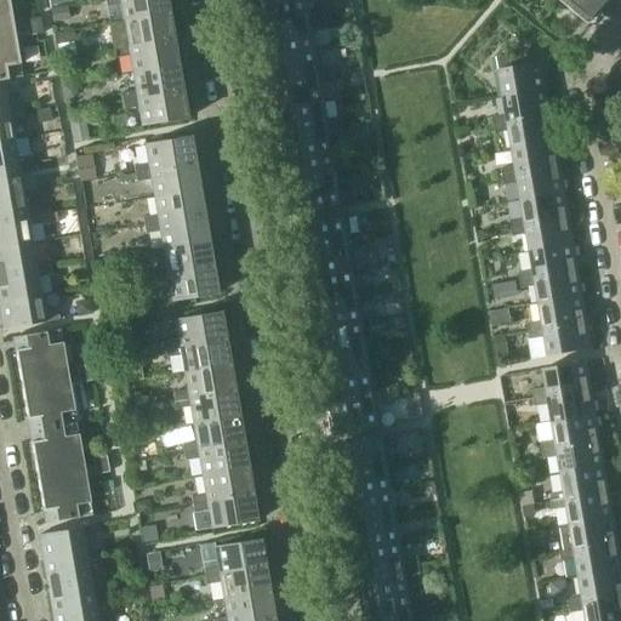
[(7,0),(0,0),(0,32),(12,30),(7,0)]
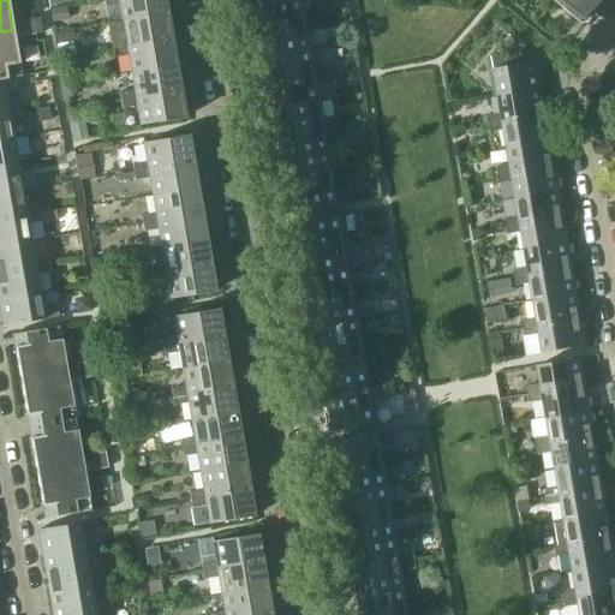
[(163,0),(102,0),(103,7),(118,5),(121,22),(166,15),(163,0)]
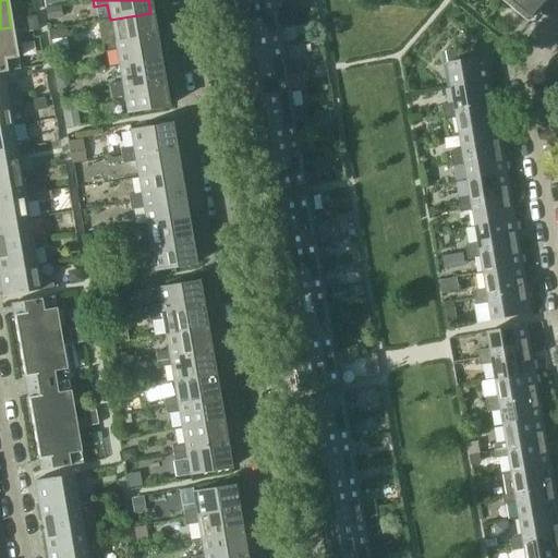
[(275,0),(269,0),(237,5),(240,29),(292,20),(291,13),(278,15),(275,0)]
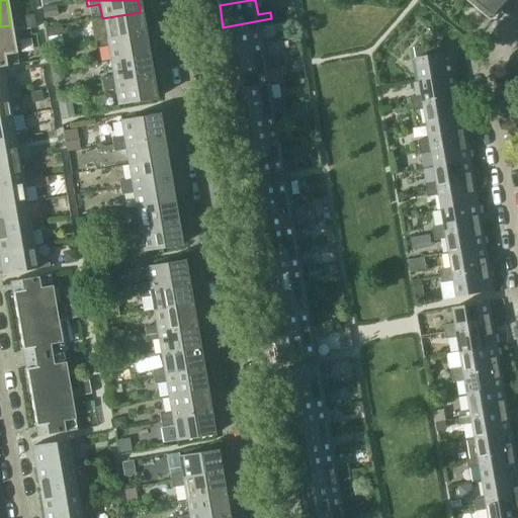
[(509,0),(476,0),(495,16),(509,0)]
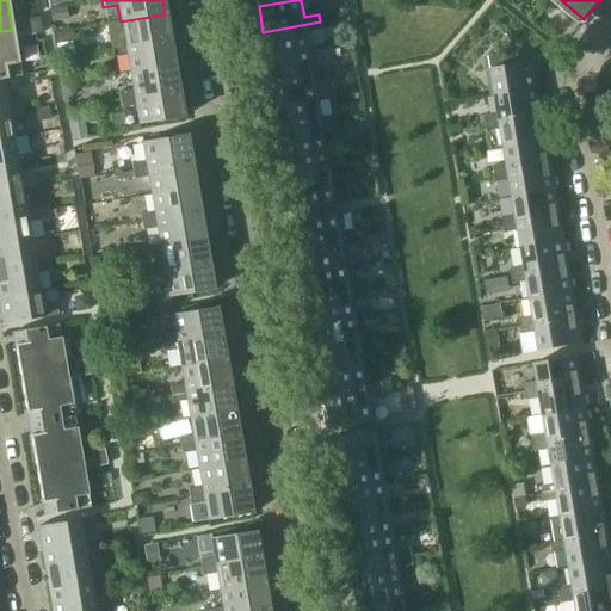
[(66,8),(48,11),(50,23),(67,20),(66,8)]
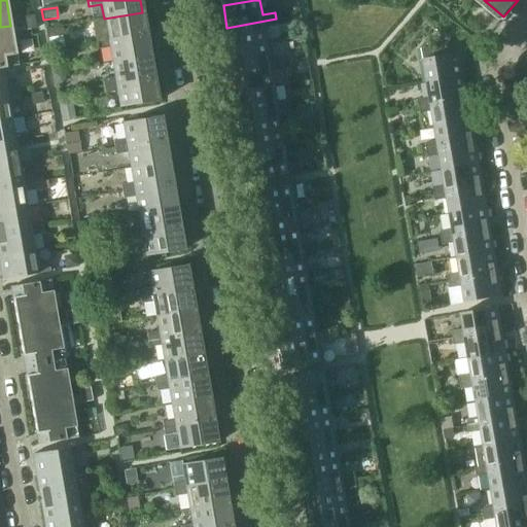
[(142,12),(104,19),(106,34),(94,36),(96,43),(146,34),(142,12)]
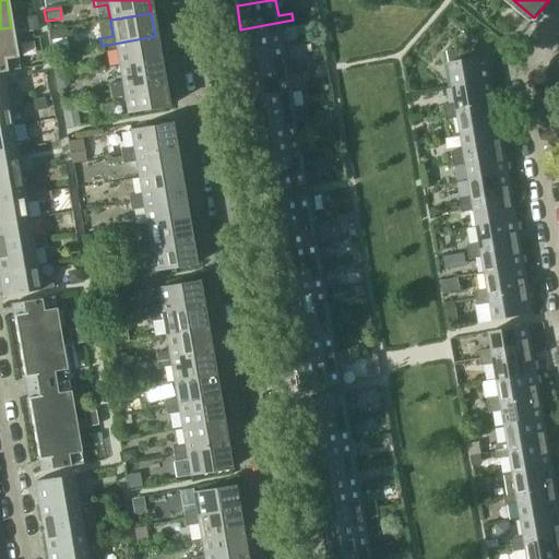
[(22,19),(23,25),(36,23),(35,16),(22,19)]
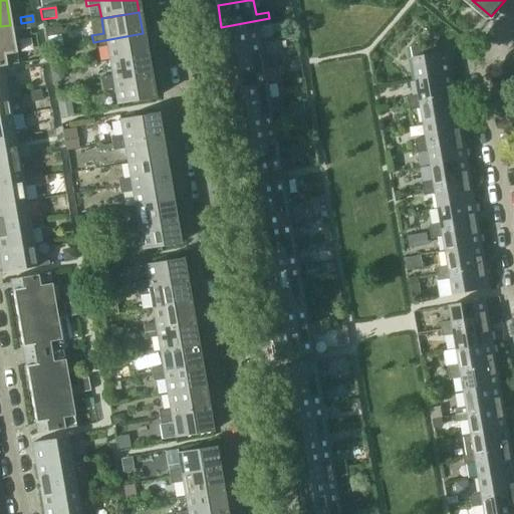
[(269,18),(221,27),(225,48),(261,42),(258,27),(270,25),(269,18)]
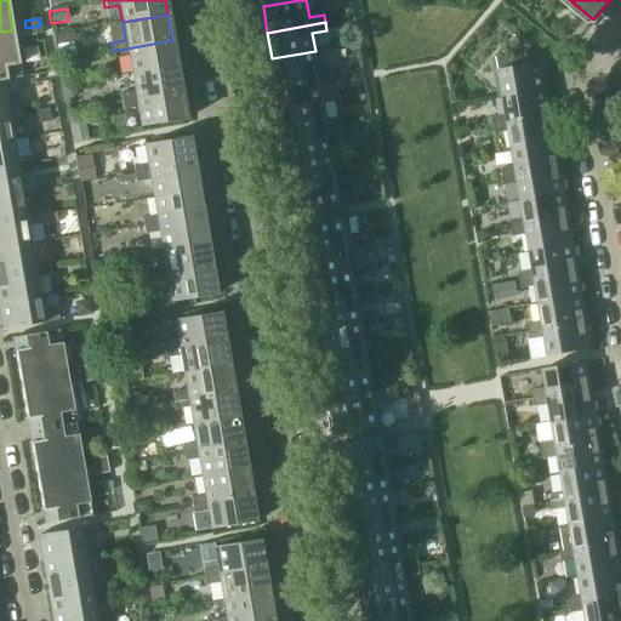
[(40,26),(26,28),(27,36),(41,34),(40,26)]
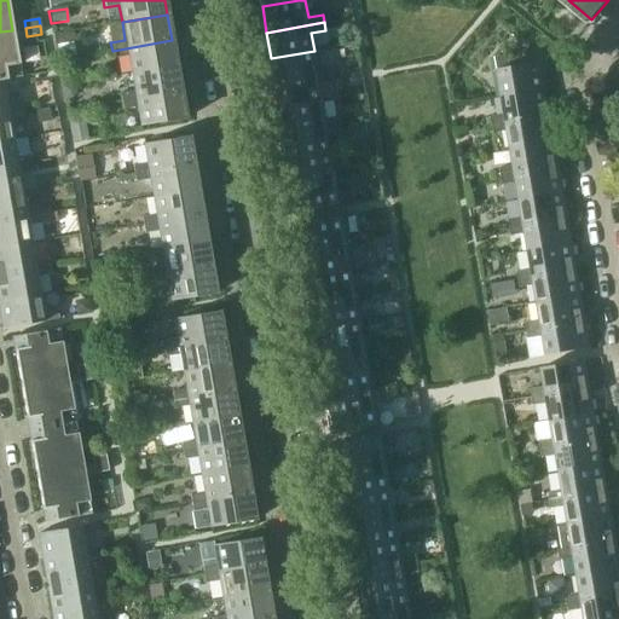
[(12,30),(0,32),(0,80),(21,77),(12,30)]
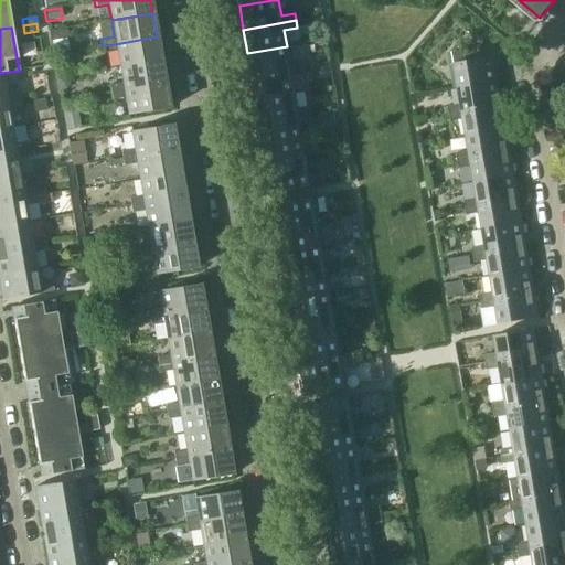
[(51,43),(62,41),(60,30),(49,31),(51,43)]
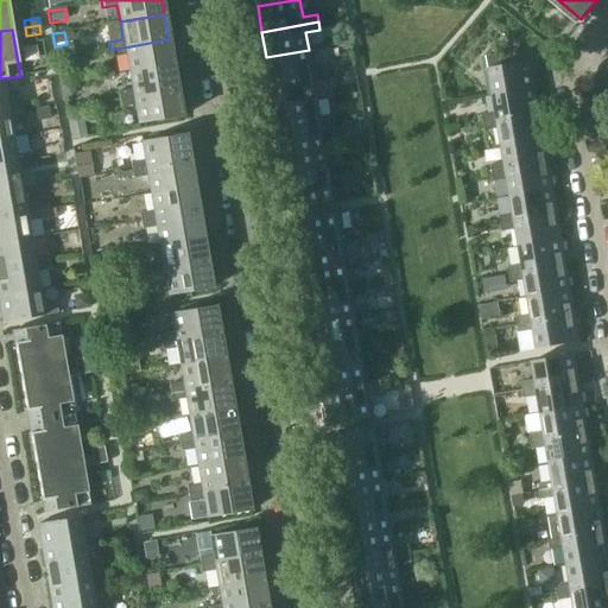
[(169,39),(111,50),(112,57),(126,55),(128,73),(172,64),(169,39)]
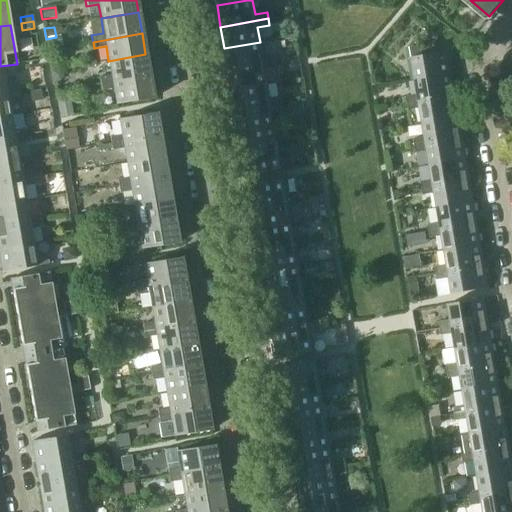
[(260,42),(224,48),(228,69),(275,61),(274,54),(262,56),(260,42)]
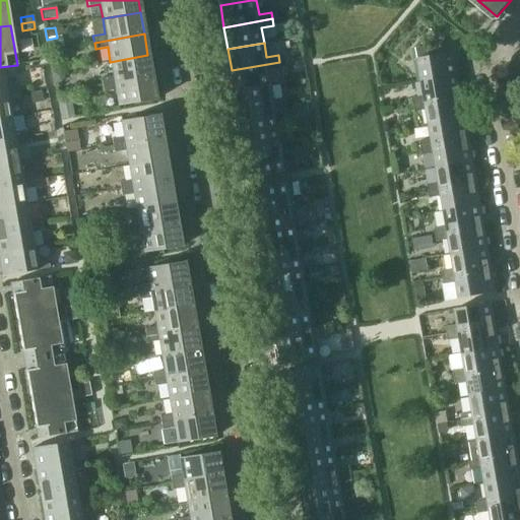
[(415,49),(421,82),(457,75),(454,53),(442,55),(440,45),(415,49)]
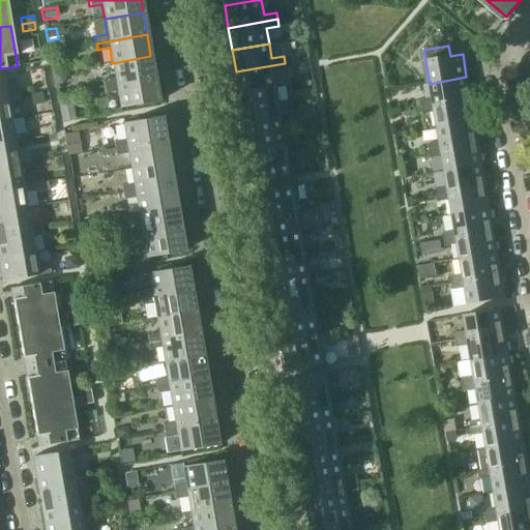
[(150,56),(112,63),(115,78),(102,80),(104,87),(154,78),(150,56)]
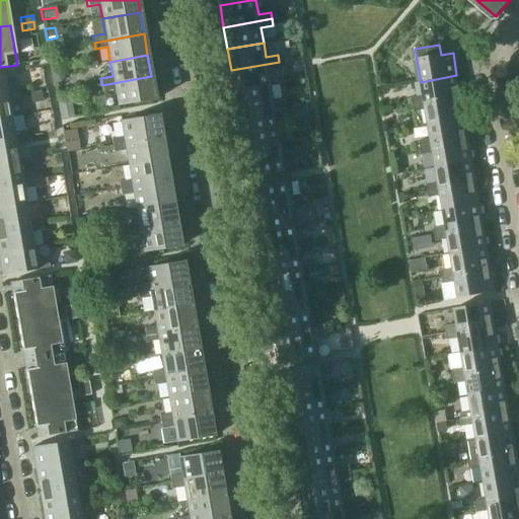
[(279,62),(231,70),(234,91),(271,85),(268,71),(280,69),(279,62)]
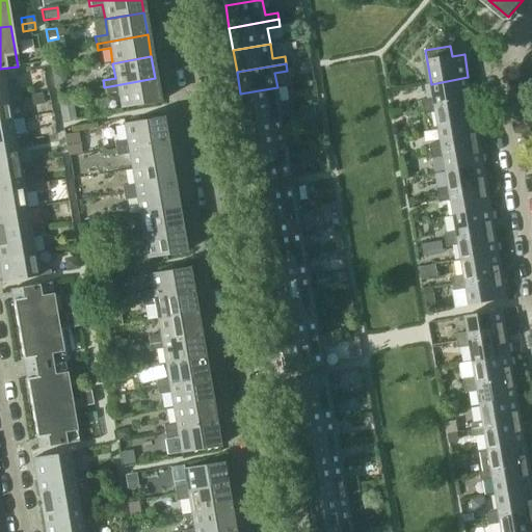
[(0,75),(0,99),(19,97),(18,89),(5,91),(2,76),(0,75)]
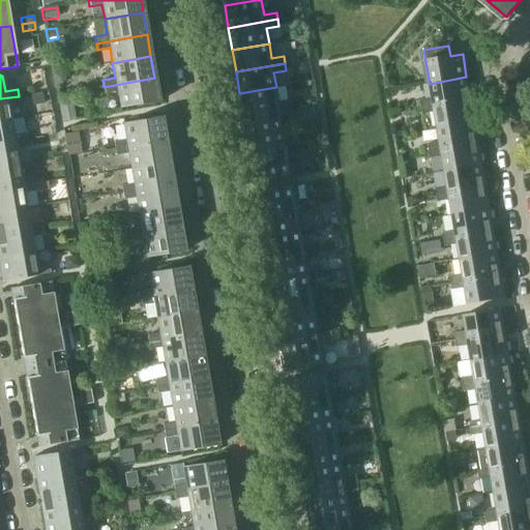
[(466,77),(430,84),(432,98),(419,100),(421,108),(470,99),(466,77)]
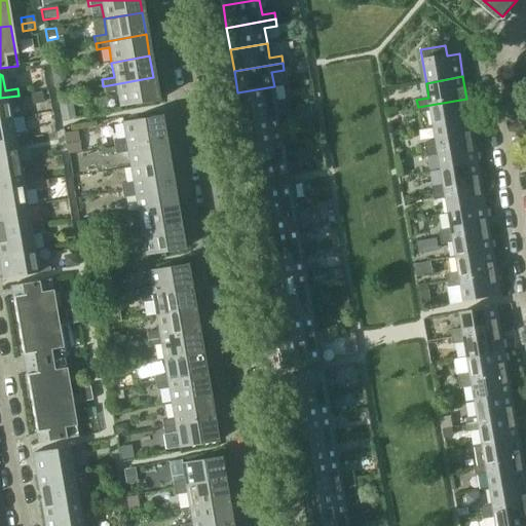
[(153,77),(103,86),(104,94),(116,91),(119,107),(157,101),(153,77)]
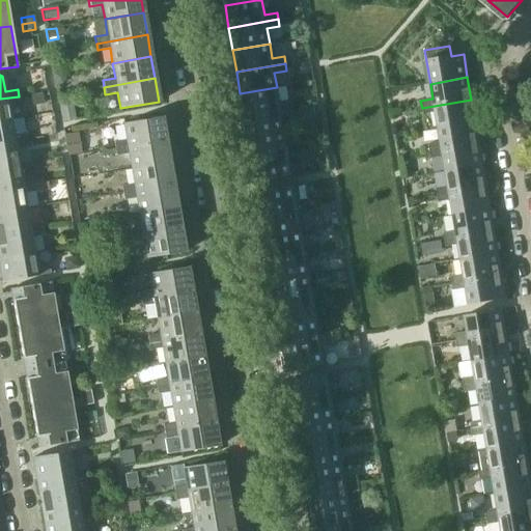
[(277,87),(240,93),(244,116),(292,107),(291,101),(279,103),(277,87)]
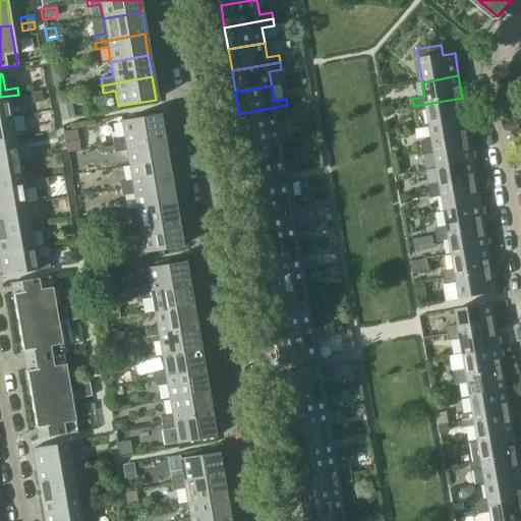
[(30,94),(31,105),(43,103),(41,92),(30,94)]
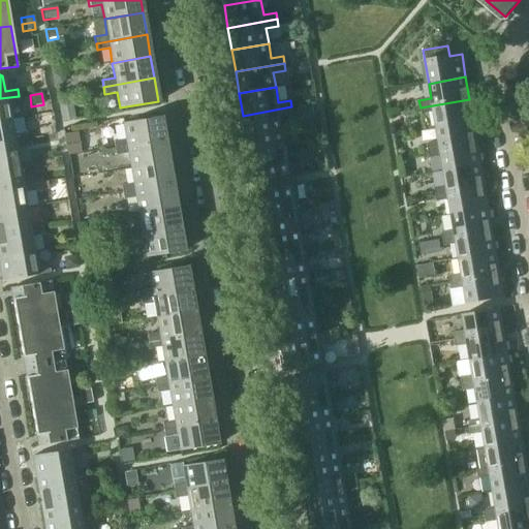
[(19,96),(0,98),(0,121),(10,120),(7,104),(20,102),(19,96)]
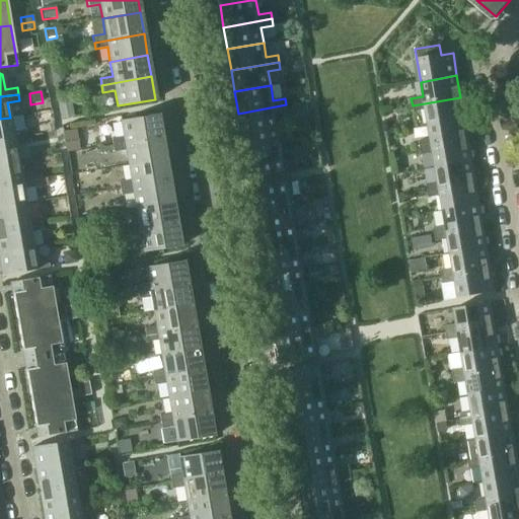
[(460,97),(413,105),(414,113),(426,110),(428,125),(464,119),(460,97)]
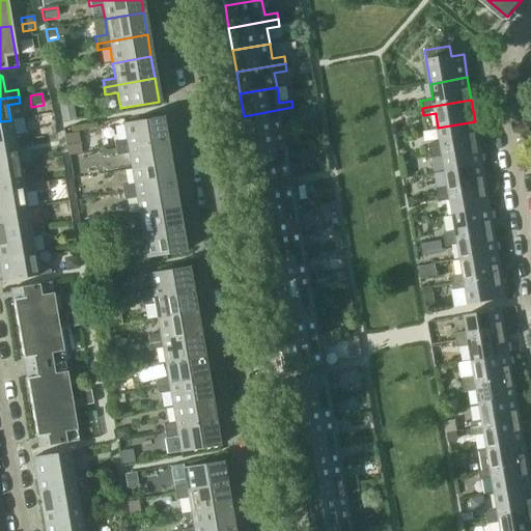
[(76,119),(72,102),(58,104),(62,122),(76,119)]
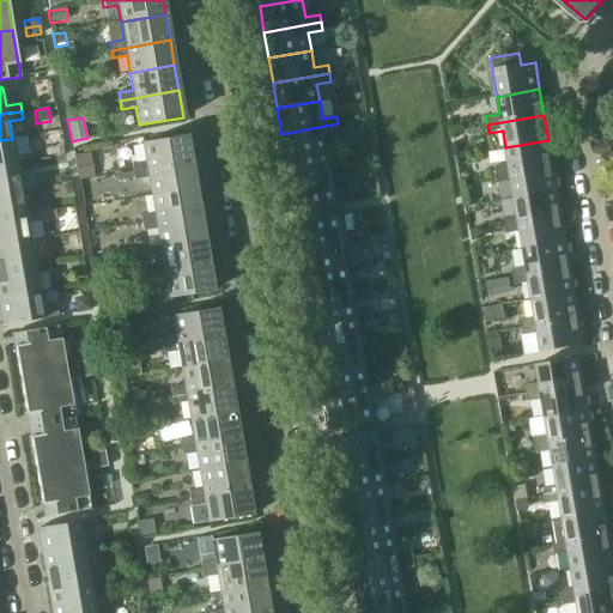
[(338,123),(281,134),(286,159),(328,152),(326,134),(340,132),(338,123)]
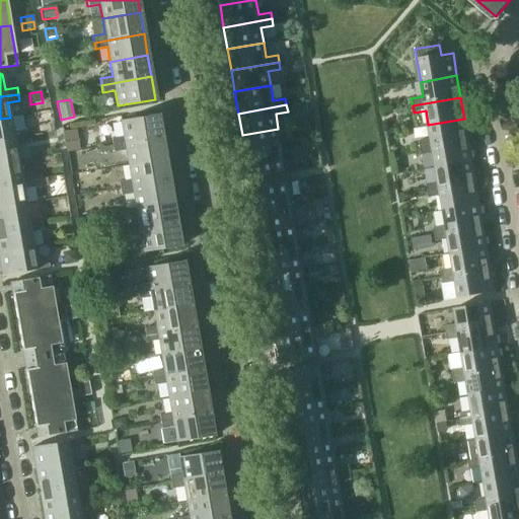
[(110,139),(112,146),(161,137),(158,115),(120,121),(123,137),(110,139)]
